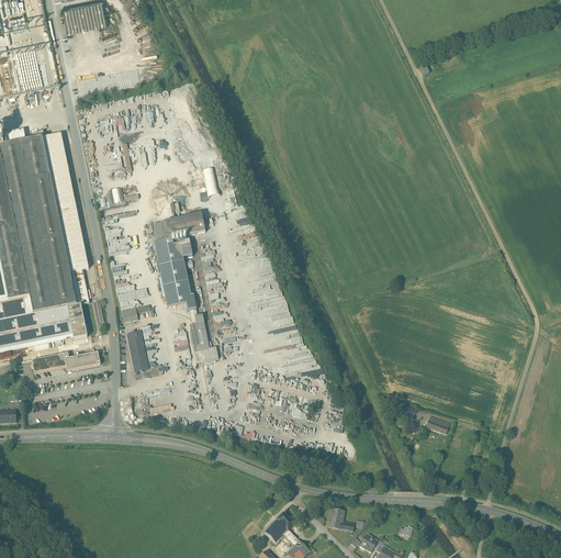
[(62,6),(66,28),(105,20),(101,0),(90,0),(62,6)]
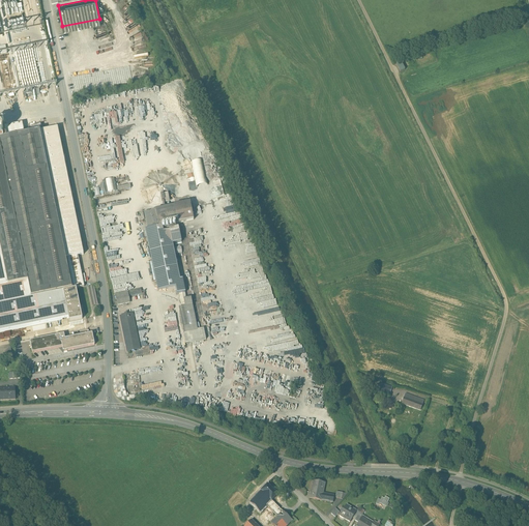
[(419,48),(410,51),(412,57),(421,55),(419,49),(419,48)]
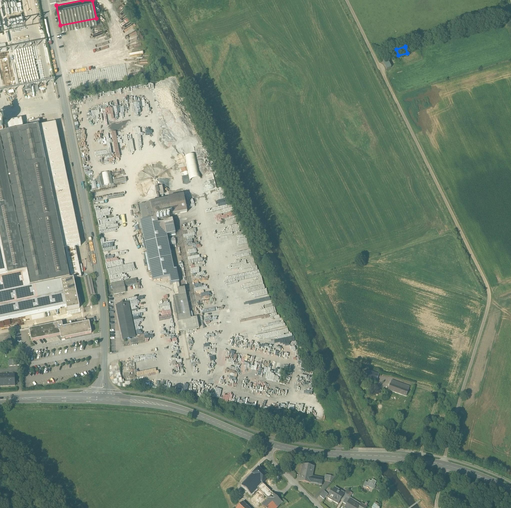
[(386,55),(381,57),(386,66),(390,64),(386,55)]
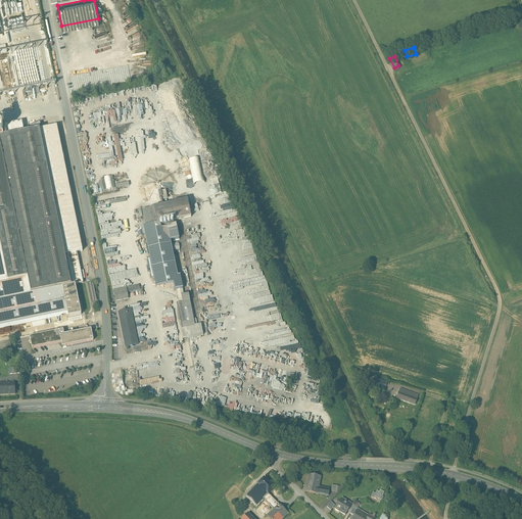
[(21,118),(1,122),(2,131),(3,133),(24,129),(21,118)]
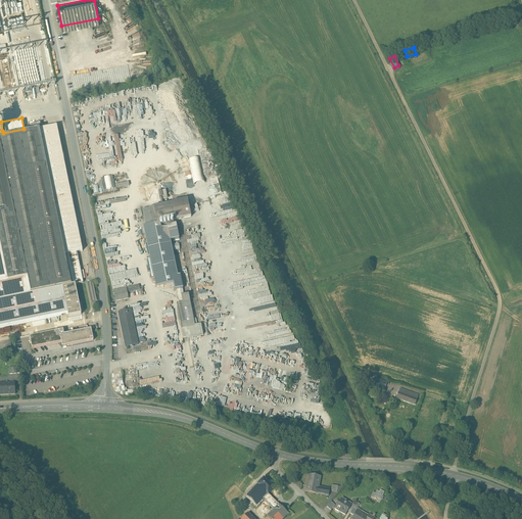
[(70,192),(56,122),(39,126),(64,250),(65,250),(76,248),(82,247),(74,207),(66,209),(64,199),(63,194),(70,192)]
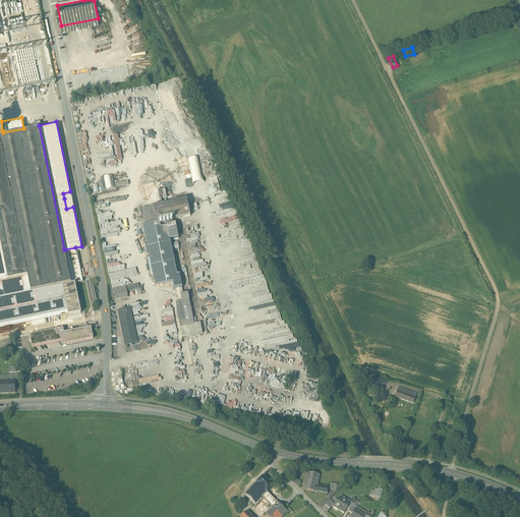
[(69,275),(39,125),(3,132),(0,132),(0,141),(26,273),(7,277),(0,278),(0,322),(66,308),(67,311),(80,309),(74,280),(70,281),(70,280),(69,275)]
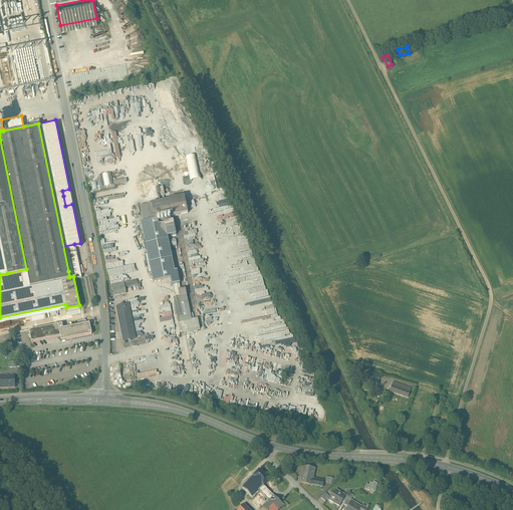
[(0,239),(7,273),(26,269),(0,140),(0,239)]
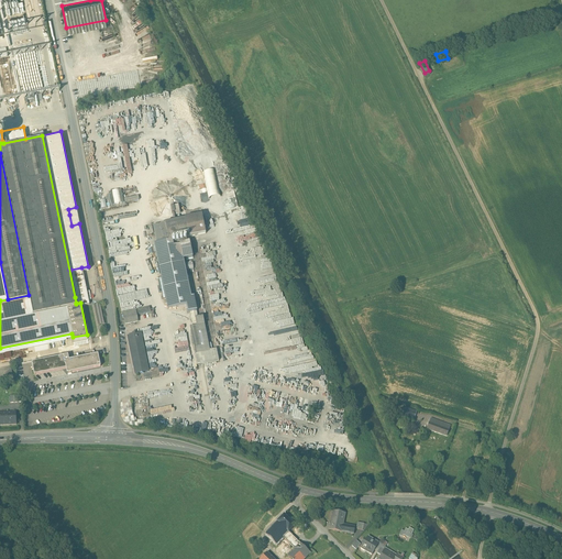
[(205,168),(208,194),(221,193),(217,166),(205,168)]
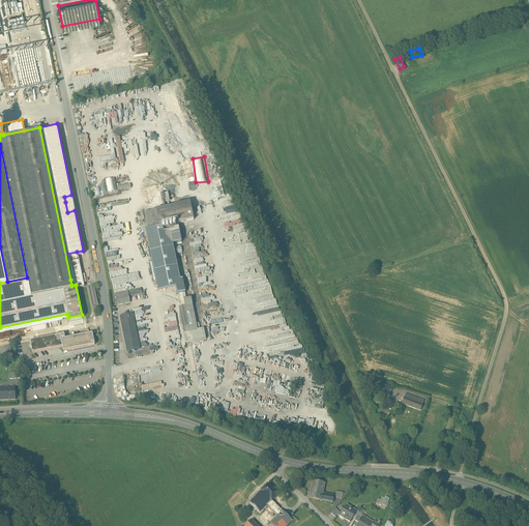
[(106,188),(131,185),(130,175),(122,176),(122,182),(117,183),(116,174),(104,176),(106,188)]
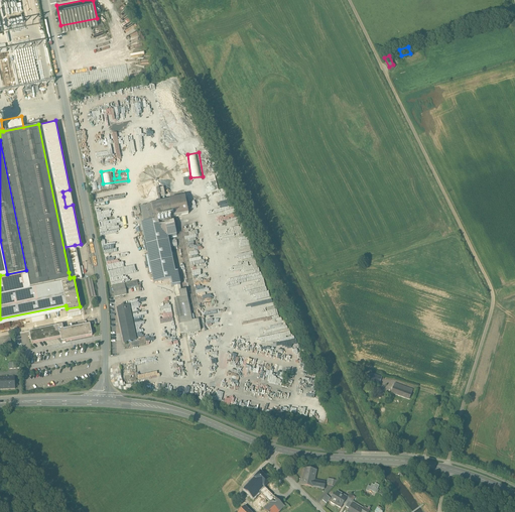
[(215,171),(208,172),(210,181),(207,181),(209,187),(218,185),(215,171)]
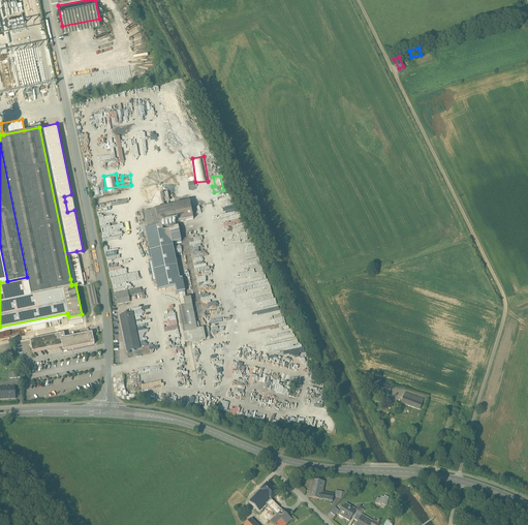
[(162,204),(143,208),(147,224),(174,219),(177,218),(173,202),(165,204),(161,184),(161,182),(160,181),(159,181),(158,182),(157,183),(158,184),(162,204)]
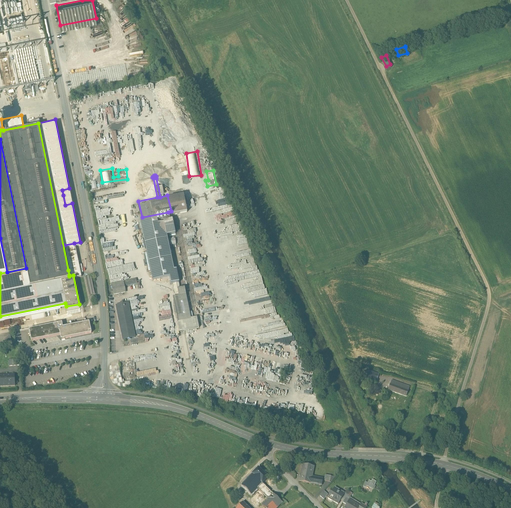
[(183,191),(167,194),(167,195),(171,211),(186,208),(183,191)]
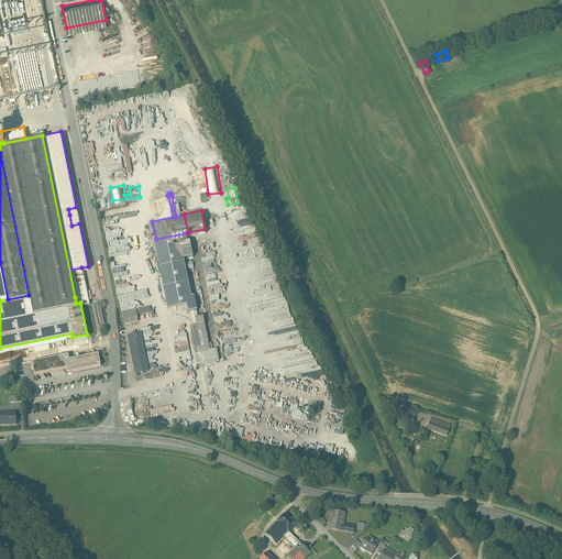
[(77,212),(69,215),(72,226),(79,223),(77,212)]
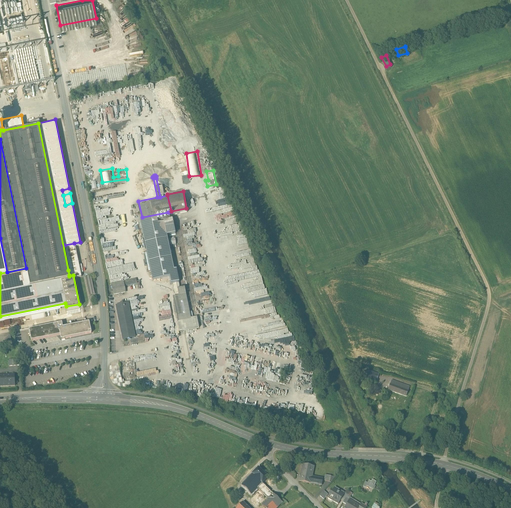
[(168,216),(168,212),(162,213),(166,231),(174,230),(172,216),(168,216)]
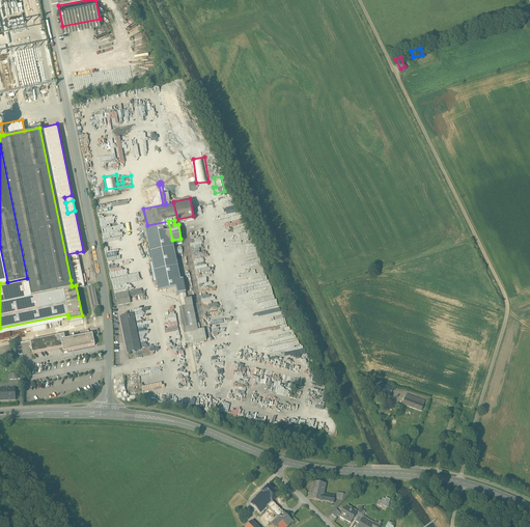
[(147,225),(145,226),(149,250),(173,246),(172,240),(168,221),(147,225)]
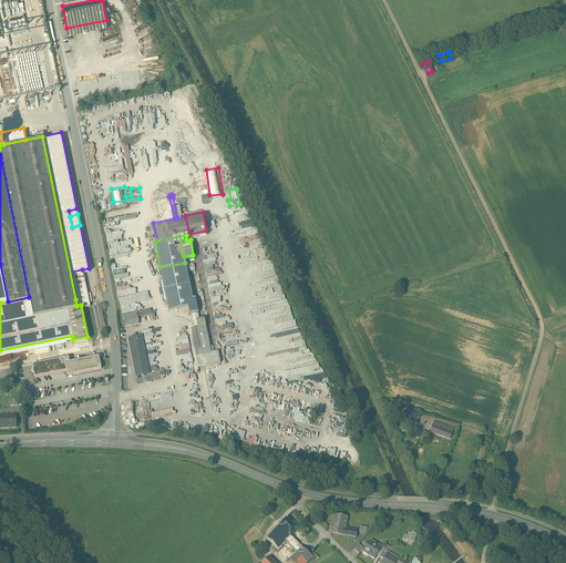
[(185,263),(160,267),(168,307),(186,303),(193,302),(192,295),(185,263)]
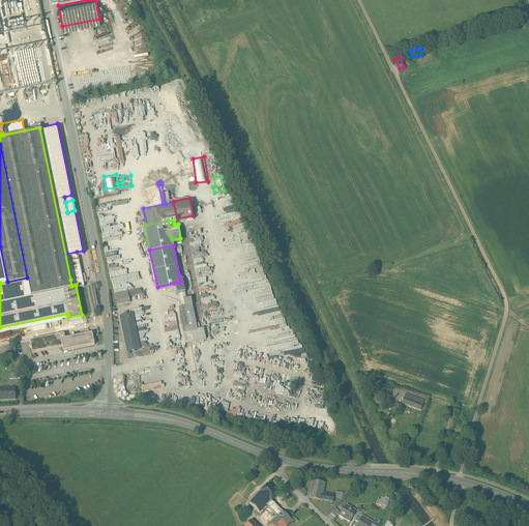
[(77,252),(66,254),(71,280),(70,280),(71,285),(72,285),(84,283),(77,252)]
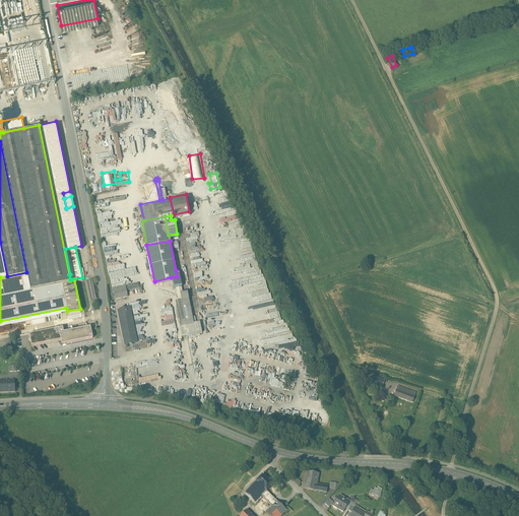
[(177,276),(171,277),(173,285),(181,283),(178,270),(176,270),(177,276)]
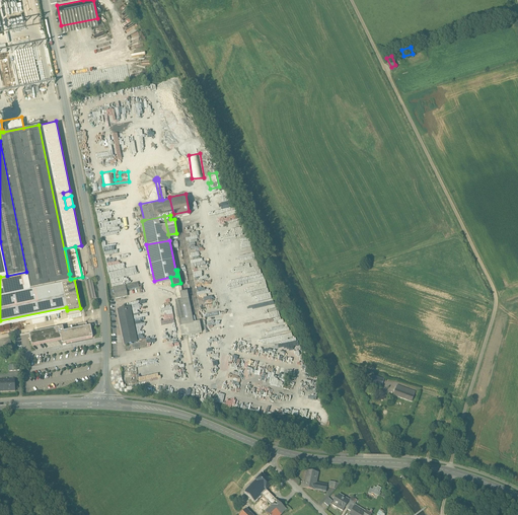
[(93,275),(87,277),(91,295),(97,294),(93,275)]
